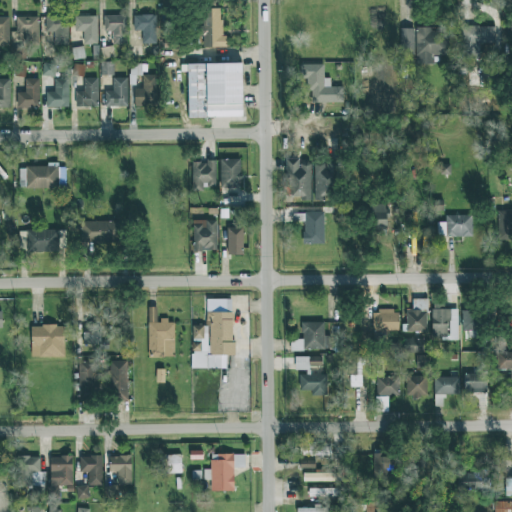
[(203,46),(223,46),(222,8),(202,9),(203,46)]
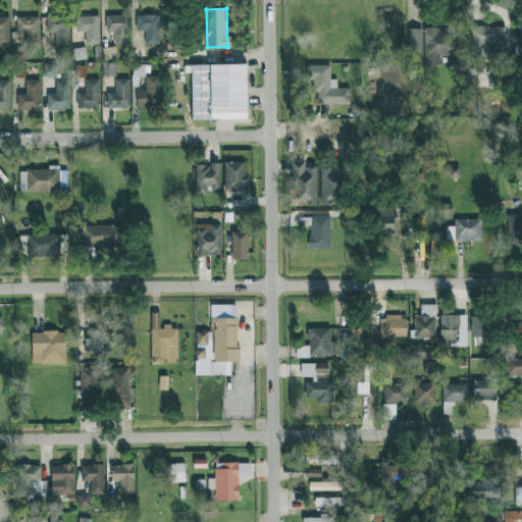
[(68,46),(69,15),(47,14),(46,33),(55,33),(54,46),(68,46)]
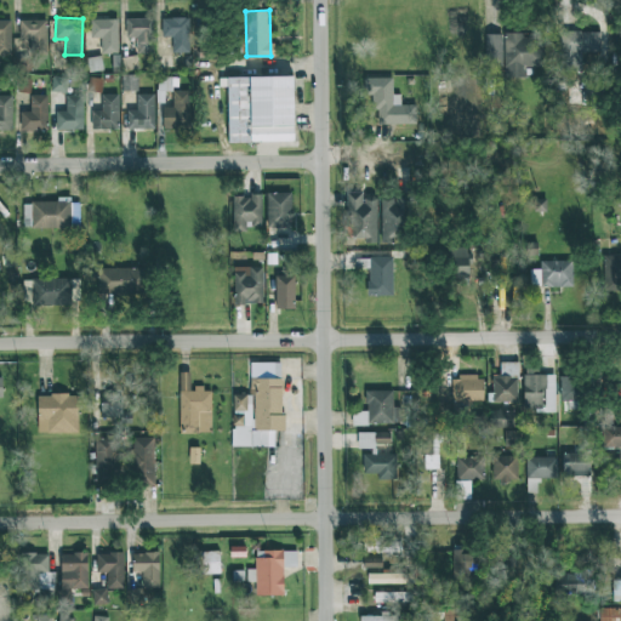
[(126,38),(136,38),(137,53),(153,53),(153,18),(126,20),(126,38)]
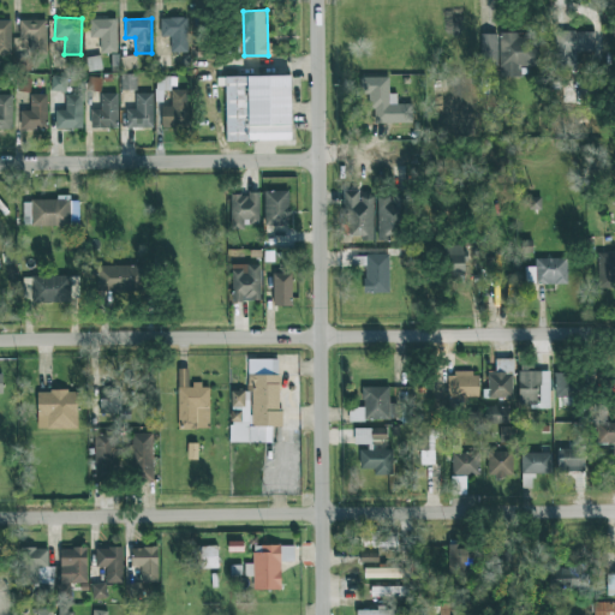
[(187,53),(186,18),(160,18),(160,37),(171,36),(171,53),(187,53)]
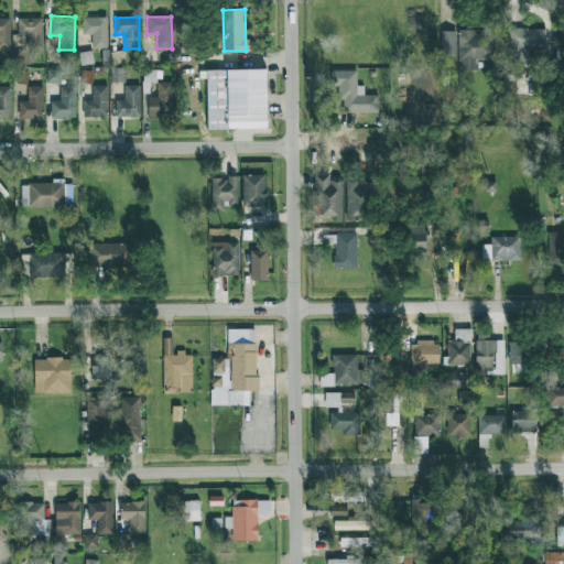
[(9,19),(0,18),(0,50),(10,50),(9,19)]
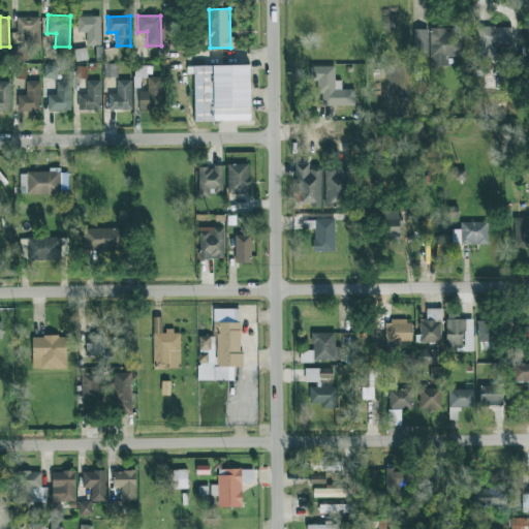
[(100,17),(76,17),(76,32),(86,32),(86,47),(100,45),(100,17)]
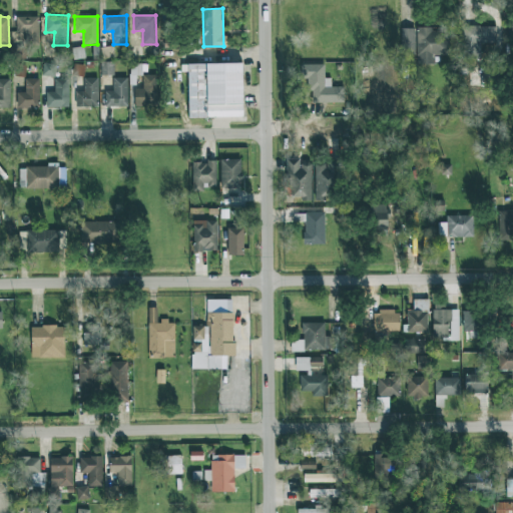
[(16,17),(16,33),(26,33),(26,42),(39,42),(38,17),(16,17)]
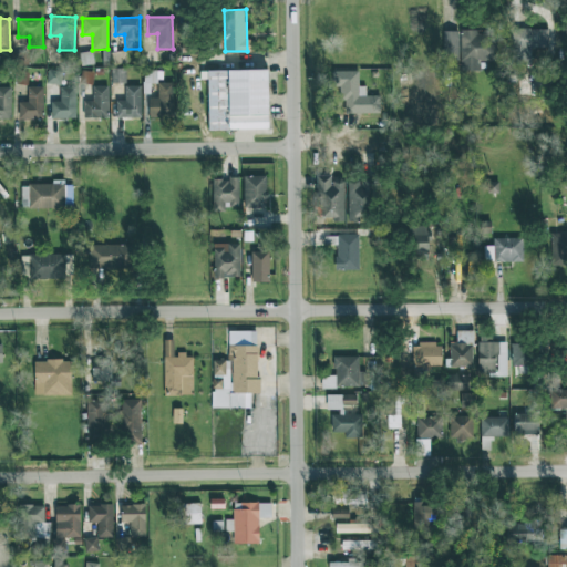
[(547,29),(511,29),(511,49),(516,49),(516,64),(531,64),(531,48),(548,48),(547,29)]
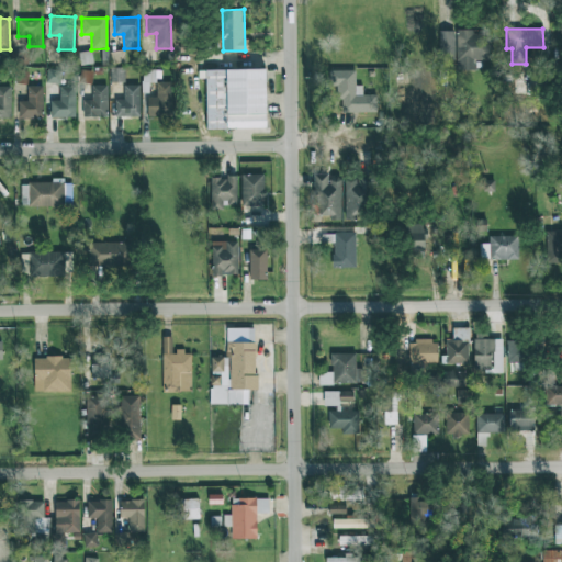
[(454,32),(439,31),(438,59),(453,59),(454,32)]
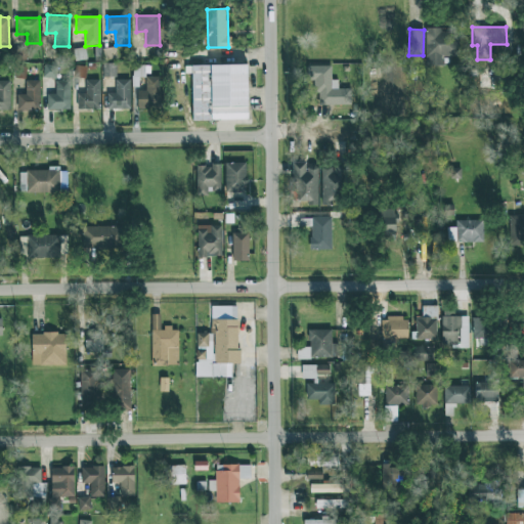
[(459,56),(459,29),(426,29),(426,66),(443,66),(443,57),(459,56)]
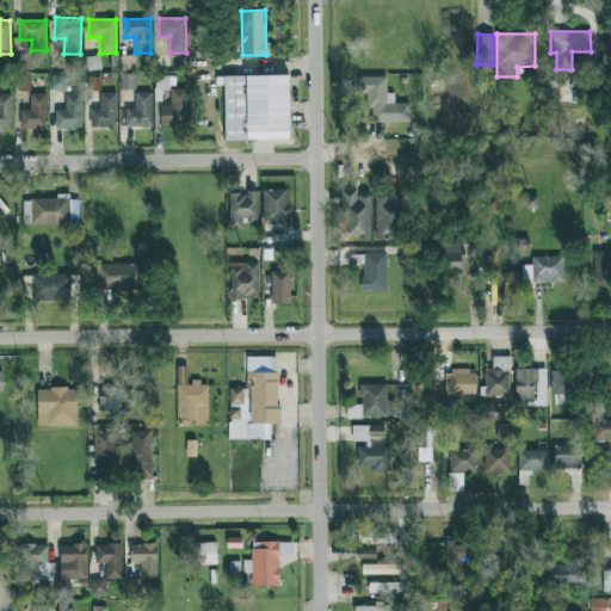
[(121,88),(134,87),(134,74),(121,74),(121,88)]
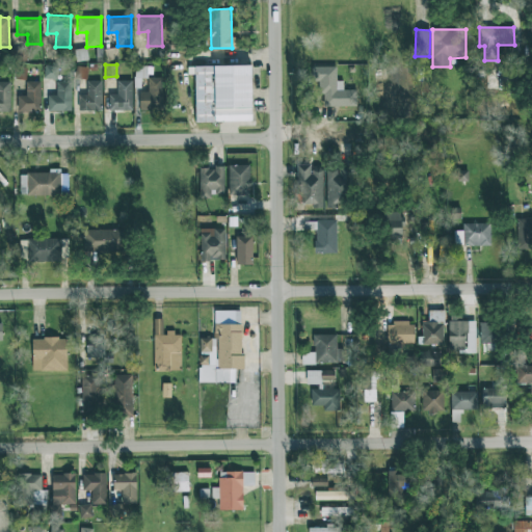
[(57,80),(58,67),(45,65),(44,78),(57,80)]
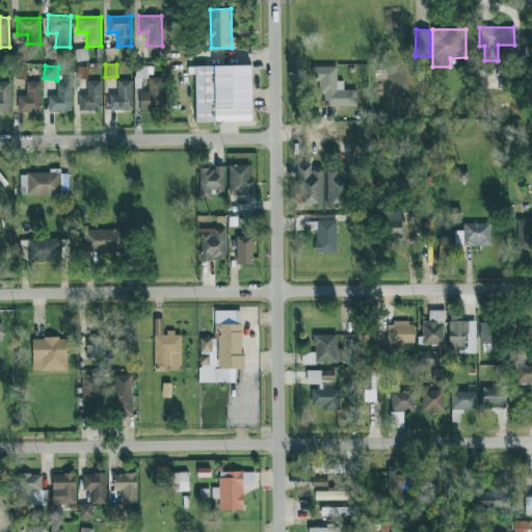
[(250,65),(194,67),(195,123),(251,122),(250,65)]
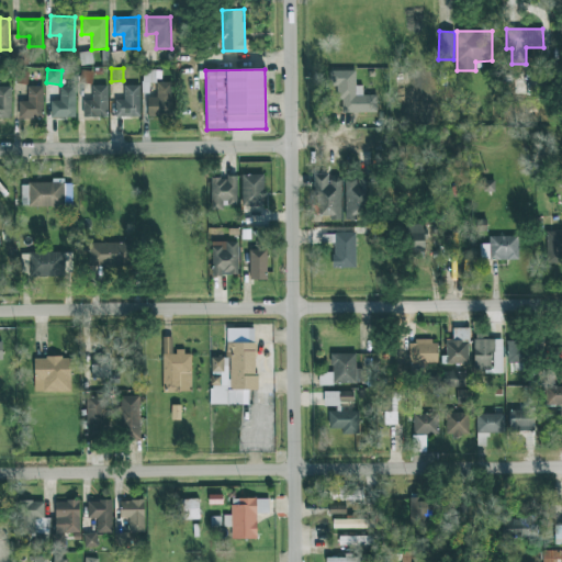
[(157,83),(158,70),(144,70),(143,82),(157,83)]
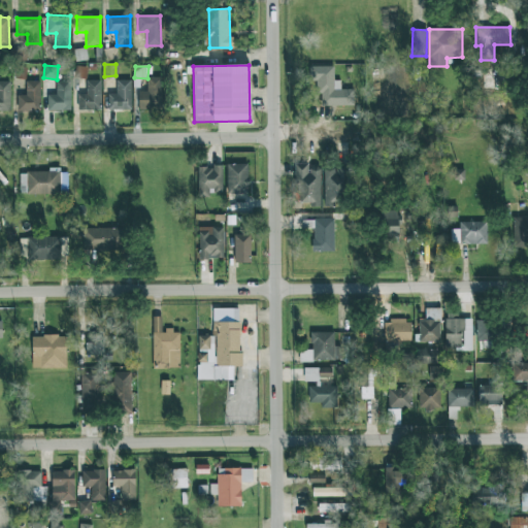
[(354,105),(354,89),(340,90),(340,80),(334,80),(333,66),(311,66),(311,94),(321,94),(321,106),(354,105)]
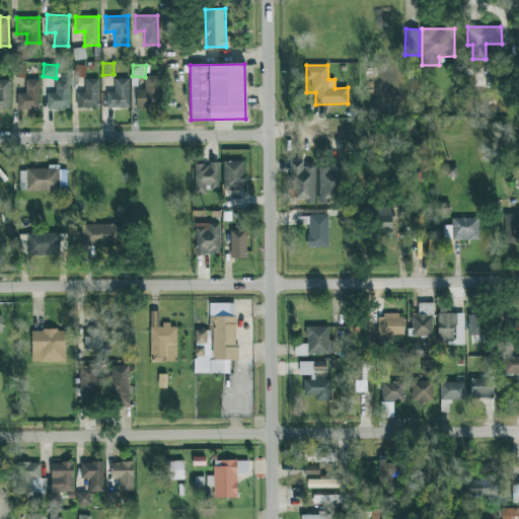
[(24,67),(14,68),(15,78),(25,77),(24,67)]
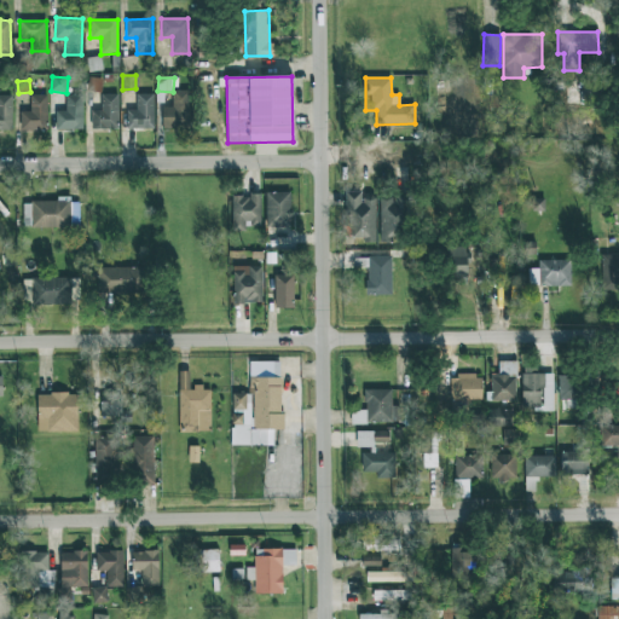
[(585,108),(601,109),(602,86),(586,85),(585,108)]
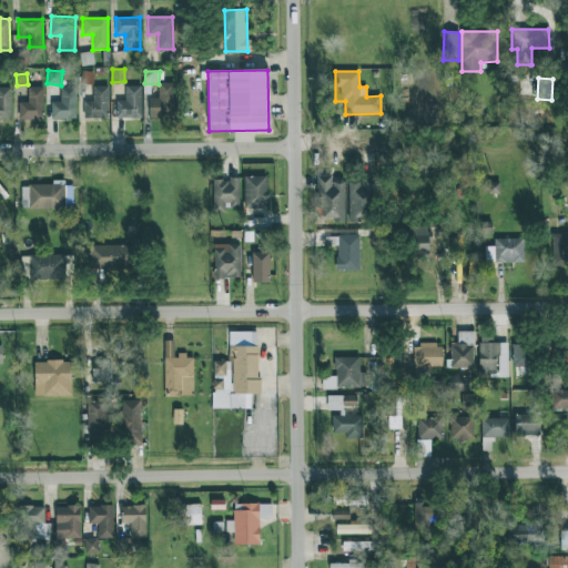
[(173,83),(158,83),(158,99),(149,98),(149,118),(173,119),(173,83)]
